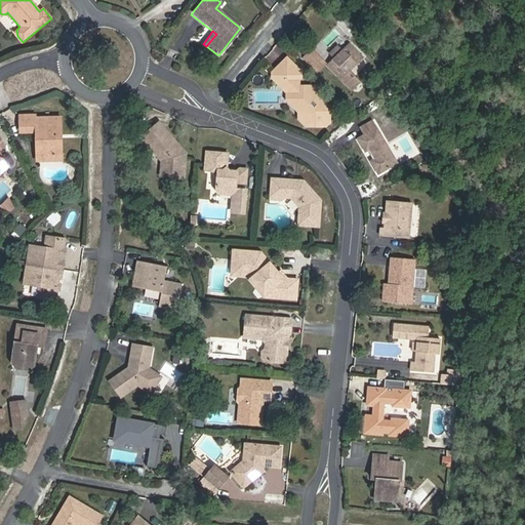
[(362,61),(349,46),(341,53),(335,59),(327,68),(352,92),(359,84),(348,74),(362,61)]
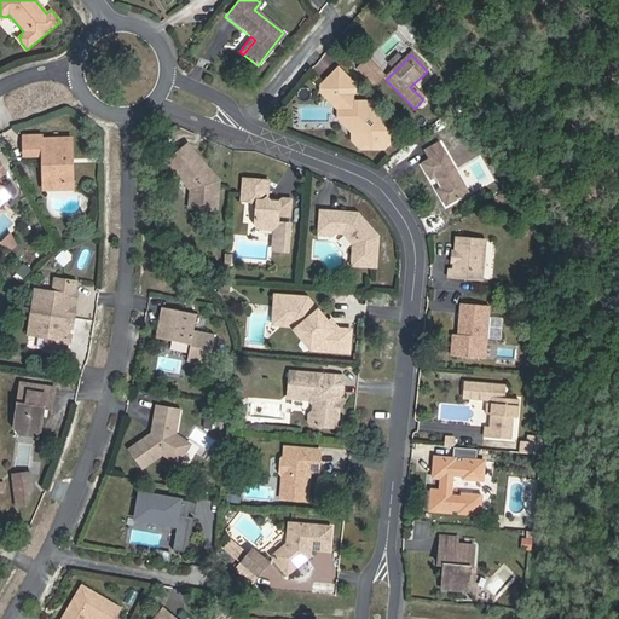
[(391,65),(395,70),(403,63),(398,57),(391,65)]
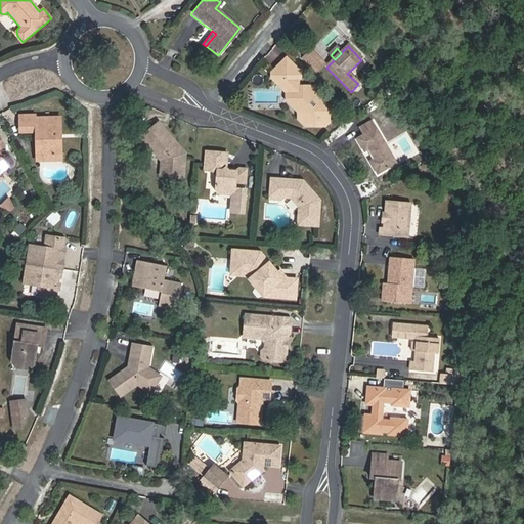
[(311,51),(304,59),(312,69),(320,60),(311,51)]
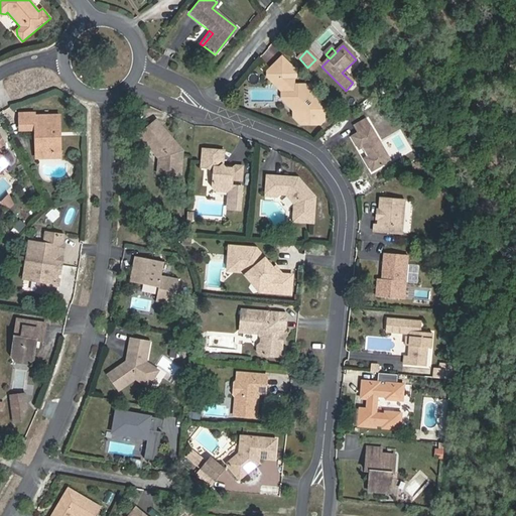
[(268,73),(268,78),(272,82),(277,77),(284,84),(283,90),(284,91),(288,91),(289,99),(294,105),(294,112),(298,115),(295,119),(301,125),(320,125),(325,122),(325,108),(320,103),(312,103),(312,89),(310,87),(294,87),(294,81),(296,79),(296,73),(282,58),(268,73)]
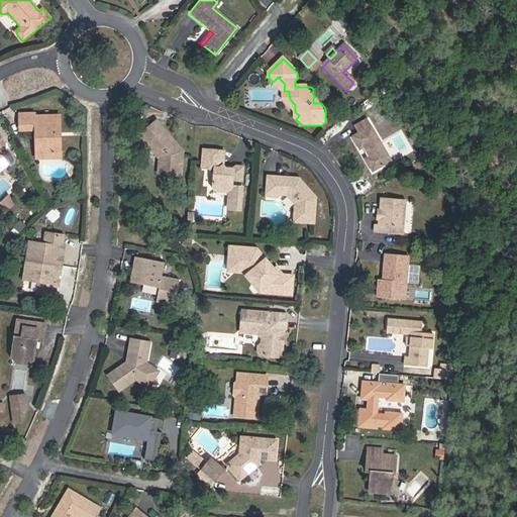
[(316,60),(308,68),(313,72),(321,65),(316,60)]
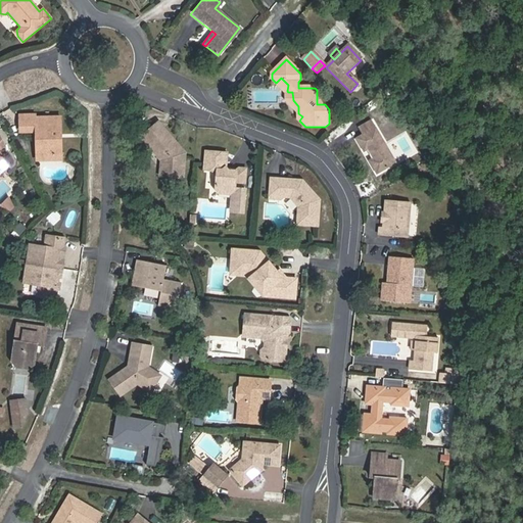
[(281,78),(276,83),(286,94),(286,101),(298,113),(298,106),(293,100),(292,92),(288,92),(287,91),(288,85),(281,78)]
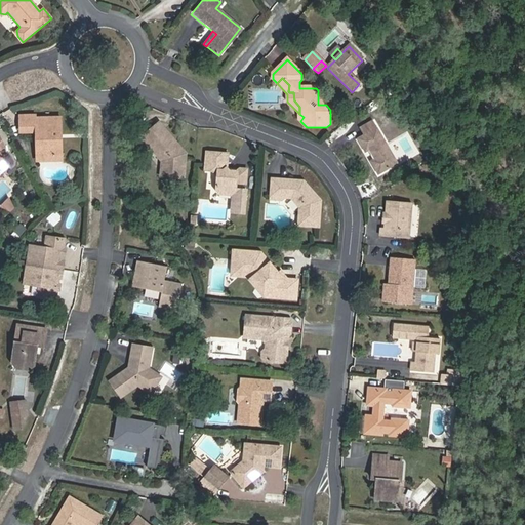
[(37,156),(62,156),(61,118),(36,118),(36,115),(19,115),(21,132),(36,132),(37,156)]
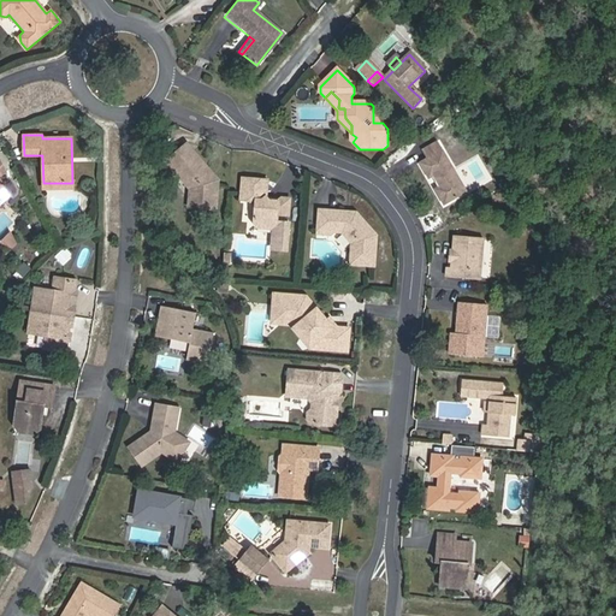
[(419,165),(427,179),(431,178),(437,188),(433,190),(443,206),(466,191),(436,142),(420,152),(425,160),(419,165)]
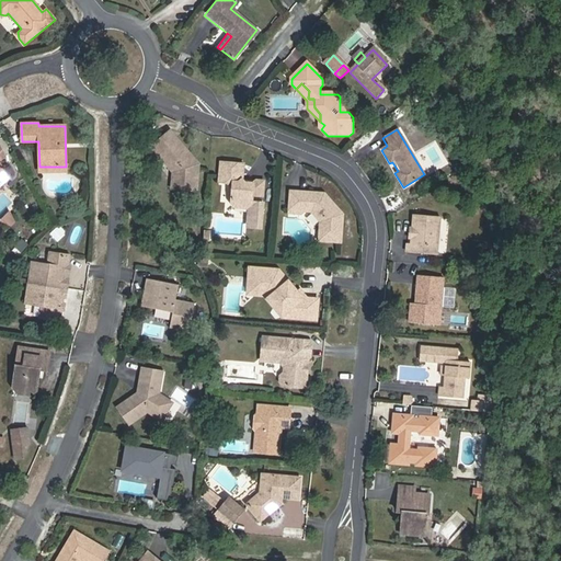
[(174,136),(172,134),(160,148),(168,153),(170,151),(179,158),(178,178),(198,179),(201,157),(194,152),(196,149),(178,133),(174,136)]
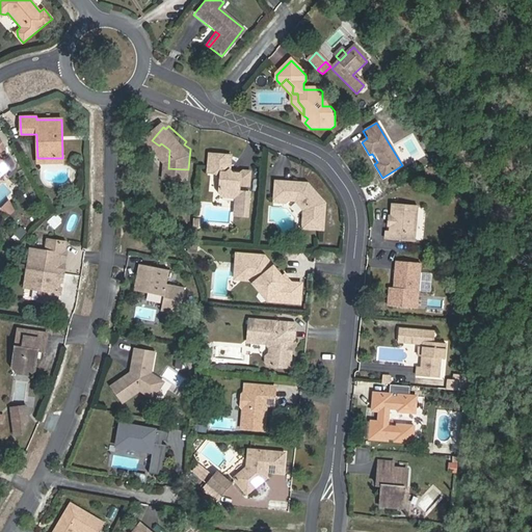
[(0,176),(9,168),(0,157),(0,150),(3,147),(0,139),(0,176)]
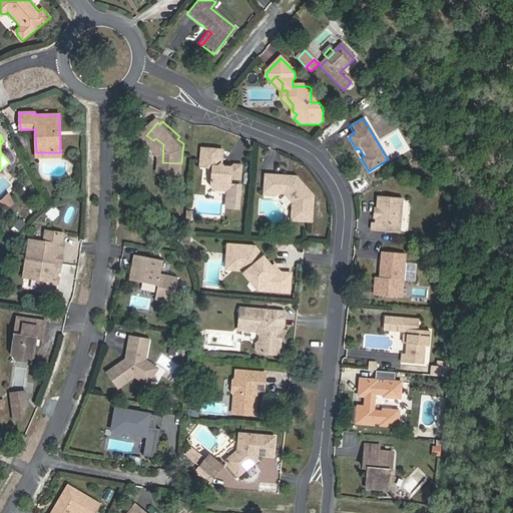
[(222,151),(202,150),(200,168),(208,169),(212,174),(211,187),(215,192),(226,192),(228,195),(227,209),(238,210),(240,187),(229,186),(230,180),(239,181),(240,167),(233,166),(230,169),(224,169),(221,165),(222,151)]
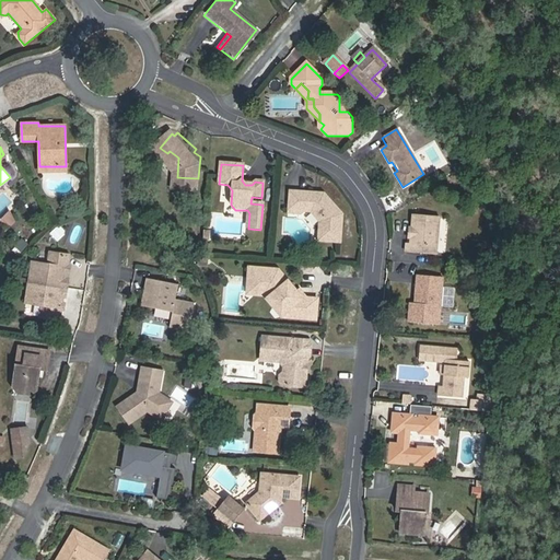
[(290,190),(288,213),(301,214),(304,211),(311,212),(314,216),(319,222),(318,242),(341,243),(343,214),(325,193),(321,193),(318,195),(314,194),(313,191),(290,190)]
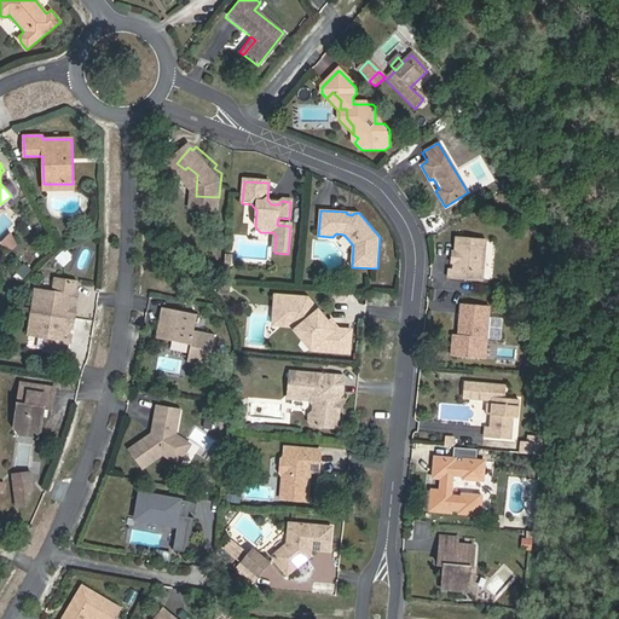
[(11,233),(1,241),(11,252),(19,244),(11,233)]
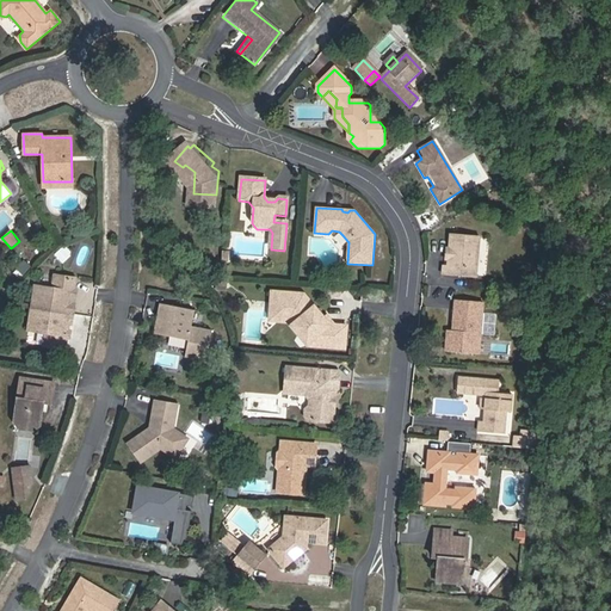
[(451,233),(450,247),(452,248),(451,254),(450,257),(449,265),(445,265),(444,275),(476,277),(477,266),(475,264),(475,252),(479,251),(480,235),(451,233)]
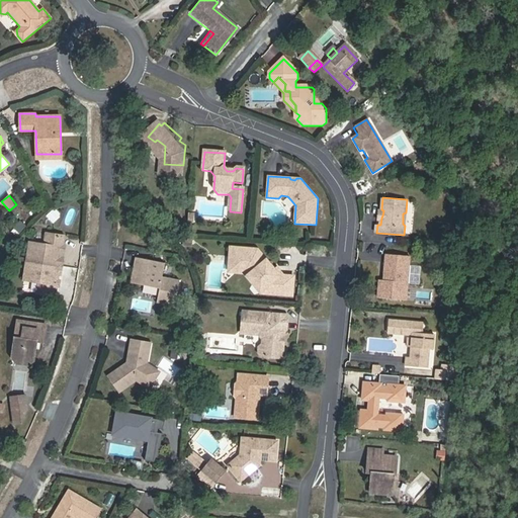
[(52,211),(48,219),(55,223),(59,216),(52,211)]
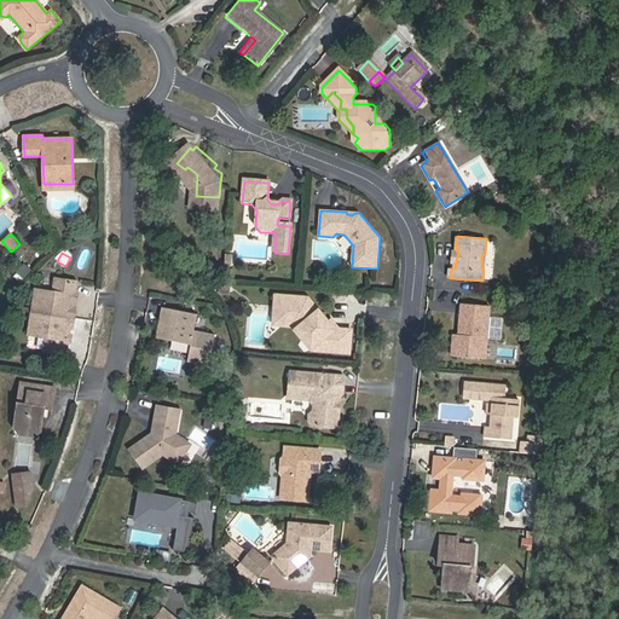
[(23,262),(17,272),(25,278),(32,268),(23,262)]
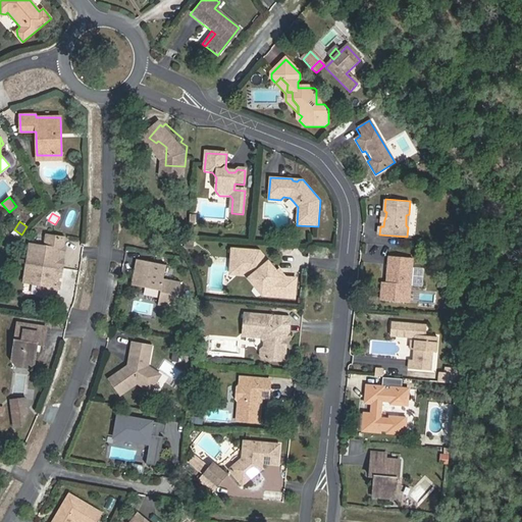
[(29,243),(25,261),(62,267),(63,258),(60,258),(61,253),(62,247),(63,238),(45,236),(43,245),(29,243)]
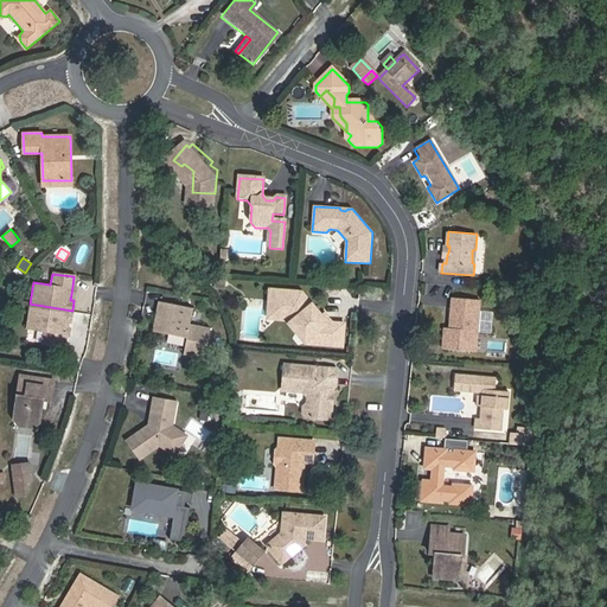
[(301,292),(270,289),(270,296),(280,296),(279,312),(291,313),(311,337),(310,344),(343,346),(344,324),(332,323),(327,323),(321,315),(301,292)]
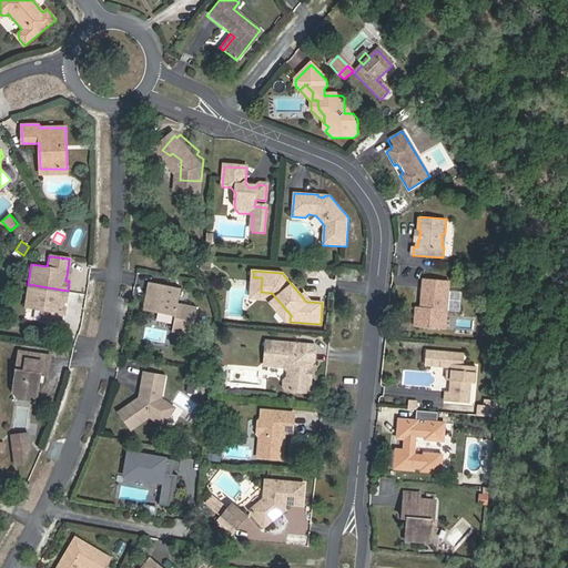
[(262,277),(253,277),(251,297),(267,300),(286,321),(290,322),(291,315),(272,293),(261,292),(262,277)]
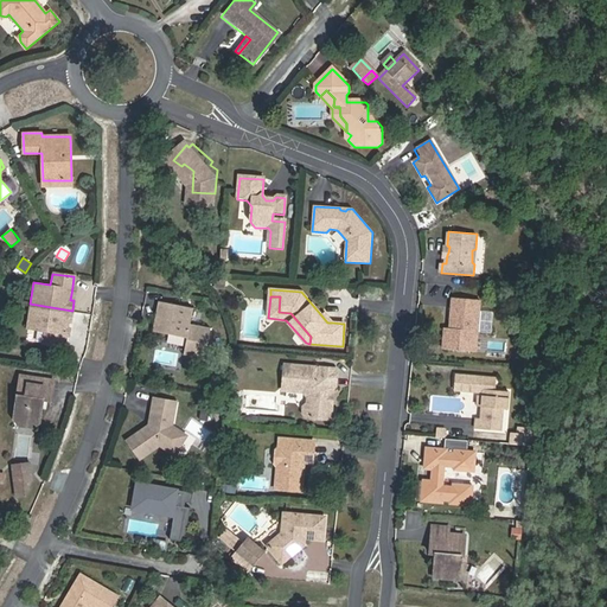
[(453,321),(453,328),(445,327),(443,349),(475,351),(480,300),(452,296),(451,319),(453,321)]
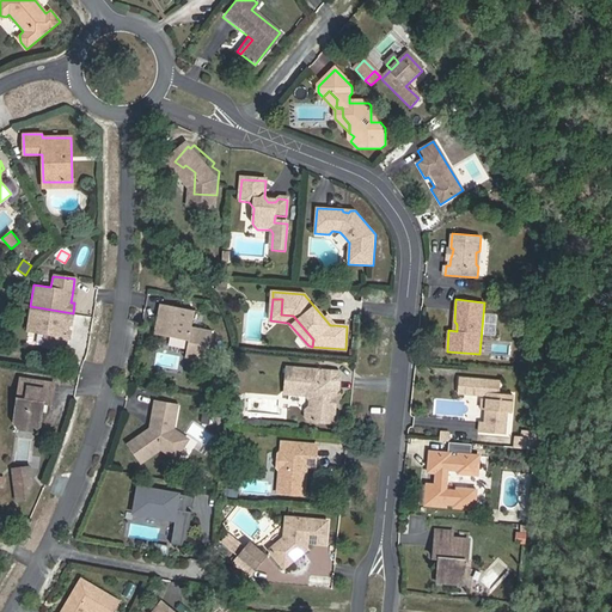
[(160,304),(154,334),(189,341),(185,357),(207,361),(213,331),(193,328),(195,311),(160,304)]
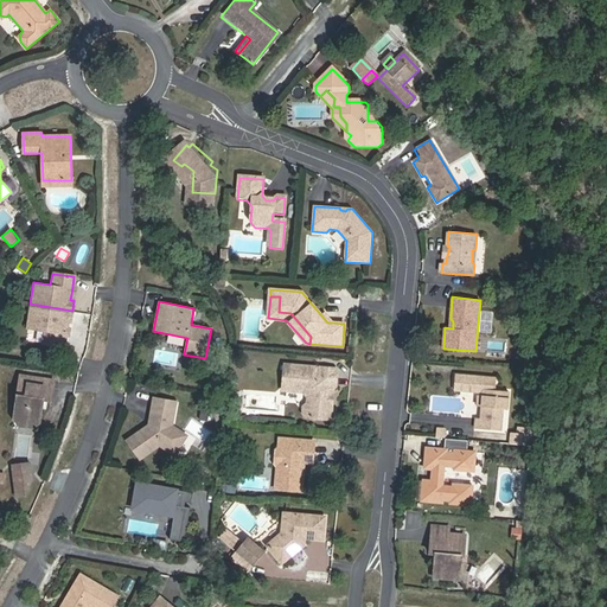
[(72,311),(30,304),(26,326),(43,328),(42,344),(63,346),(64,334),(65,327),(66,320),(70,321),(72,311)]
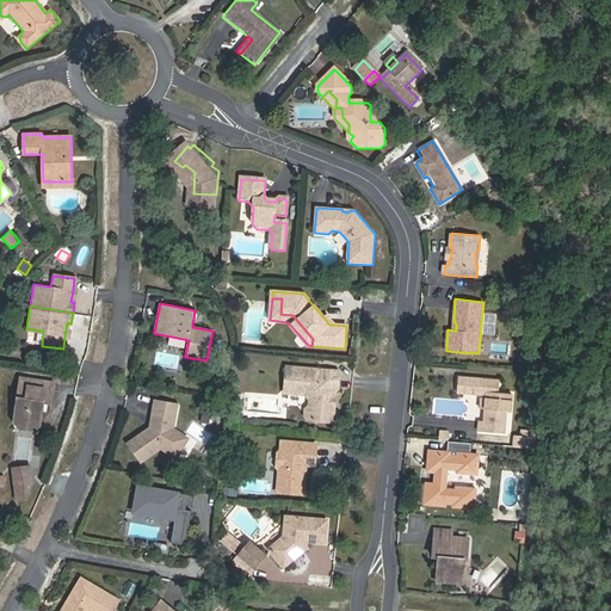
[(321,371),(289,369),(288,394),(308,395),(314,400),(314,406),(307,409),(306,417),(312,421),(334,423),(337,392),(339,389),(340,375),(337,372),(323,371),(322,372),(321,371)]
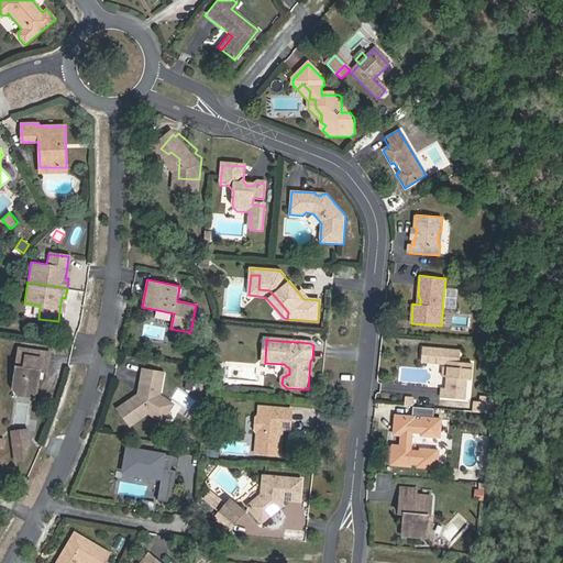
[(40,371),(44,372),(47,372),(50,353),(17,349),(11,387),(36,392),(39,378),(40,371)]
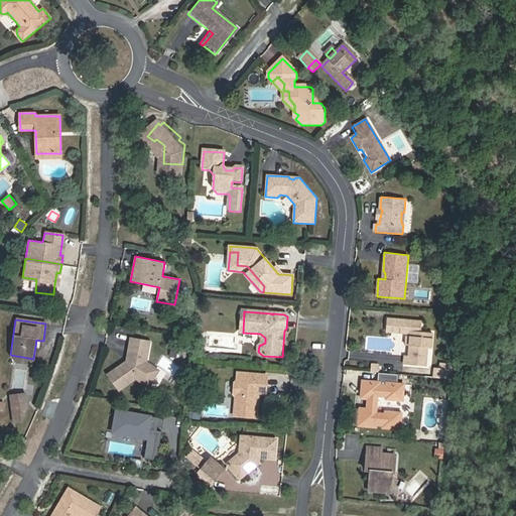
[(409,338),(408,347),(407,357),(404,357),(403,365),(424,367),(426,349),(430,349),(431,334),(421,333),(422,323),(387,319),(385,333),(409,335),(409,338)]
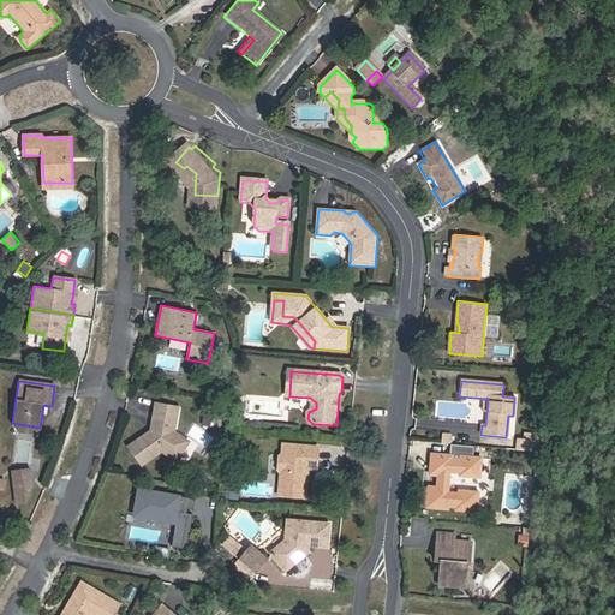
[(174,431),(179,407),(156,402),(153,422),(157,427),(151,430),(129,446),(142,465),(162,451),(169,455),(174,448),(183,453),(190,441),(174,431)]
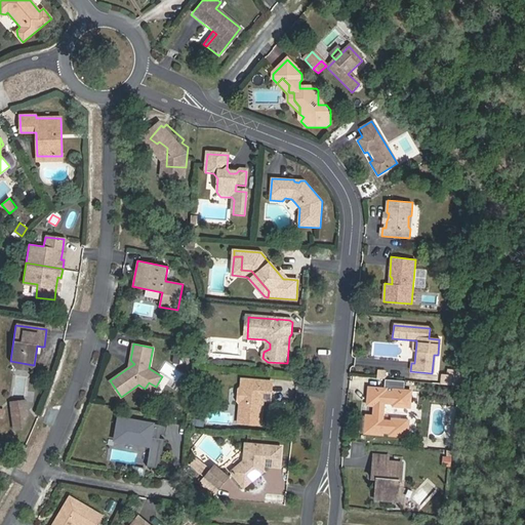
[(174,354),(173,364),(184,365),(185,355),(174,354)]
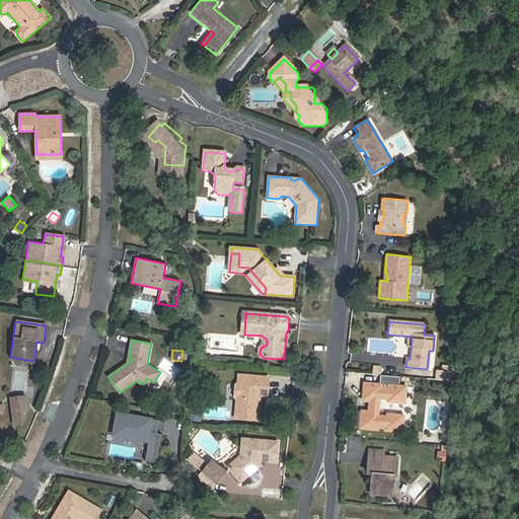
[(438,371),(437,380),(453,381),(454,367),(444,366),(443,371),(438,371)]
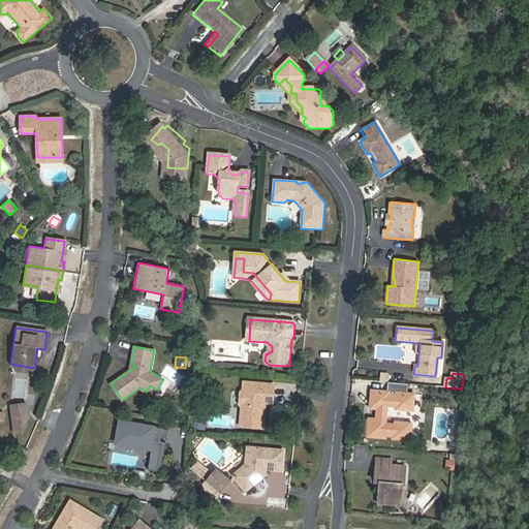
[(267,405),(267,403),(268,394),(274,395),(275,384),(245,382),(245,391),(243,393),(242,403),(244,406),(242,426),(265,428),(267,409),(263,408),(263,405),(267,405)]
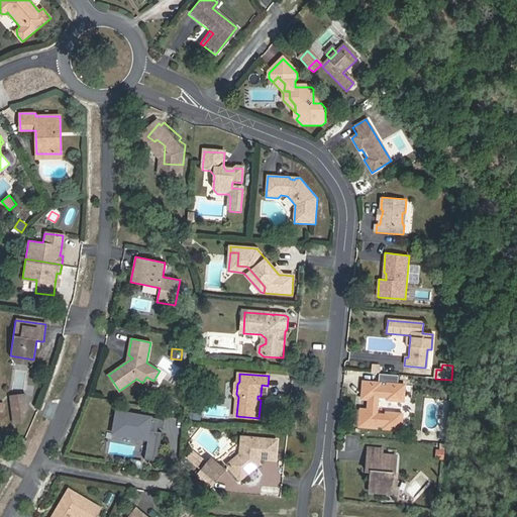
[(142,383),(149,387),(153,381),(146,377),(142,383)]
